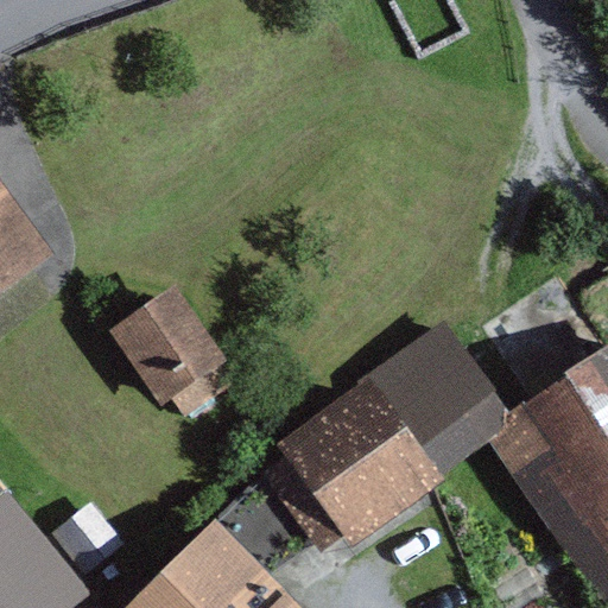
[(0,296),(52,258),(0,188),(0,296)]
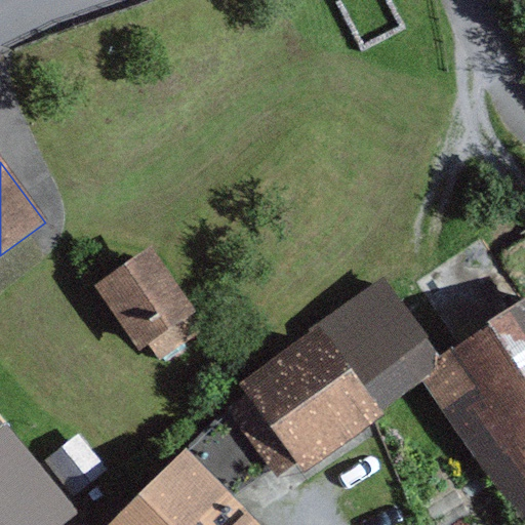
[(207,329),(150,247),(94,286),(139,351),(148,345),(160,363),(207,329)]
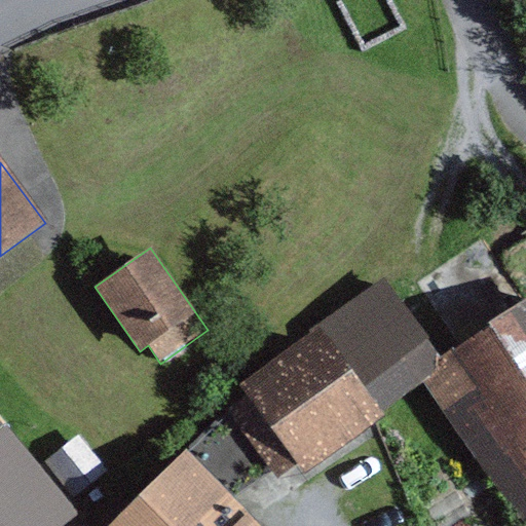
[(383,278),(316,326),(380,412),(423,381),(418,373),(441,358),(383,278)]
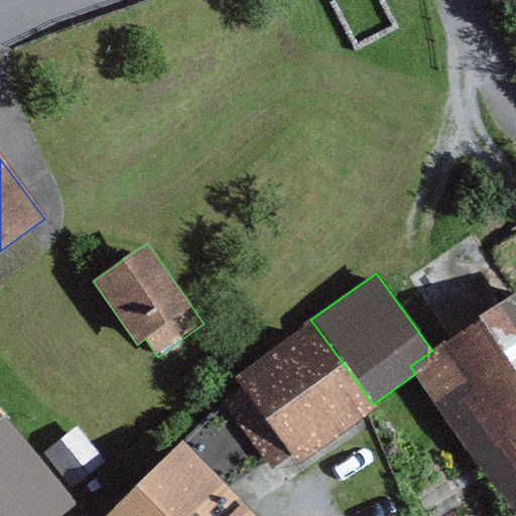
[(515,515),(515,294),(432,351),(410,366),(415,374),(511,515),(515,515)]
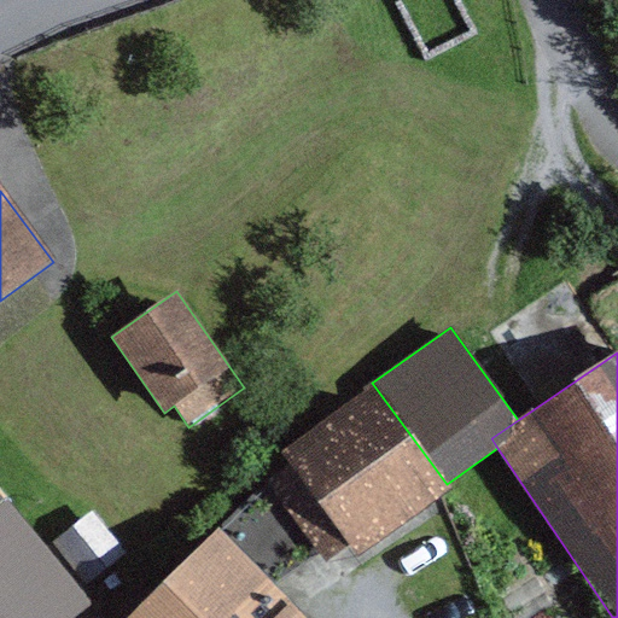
[(328,566),(351,548),(357,557),(450,490),(447,484),(372,383),(280,449),(290,464),(217,528),(277,587),(318,552),(328,566)]
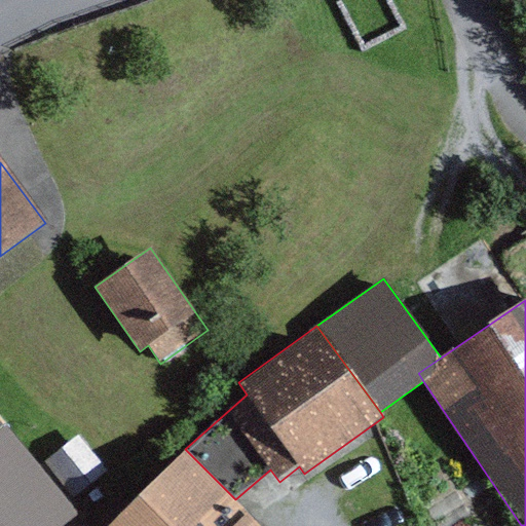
[(0,525),(64,525),(80,514),(6,424),(0,428),(0,525)]
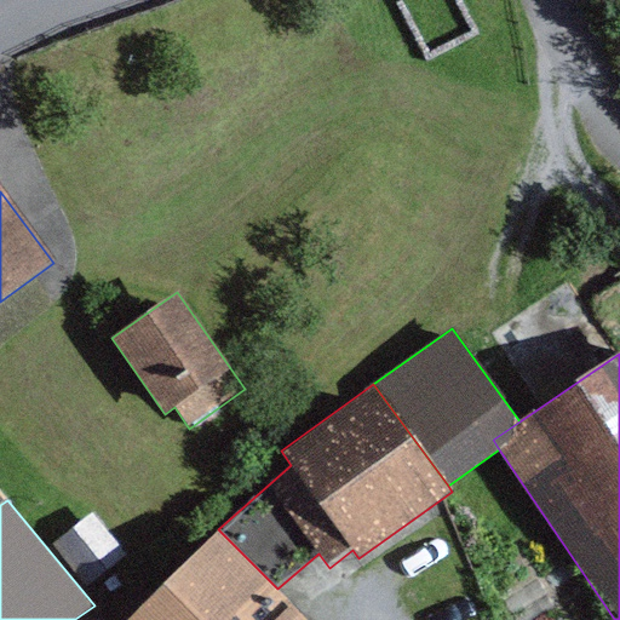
[(96,580),(128,550),(91,510),(58,540),(96,580)]
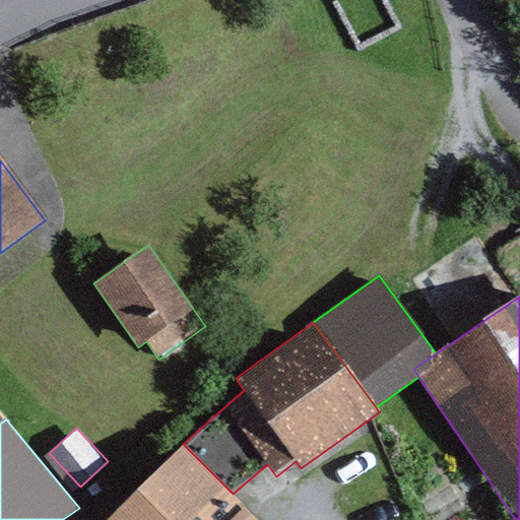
[(233,494),(183,444),(106,519),(247,519),(253,515),(233,494)]
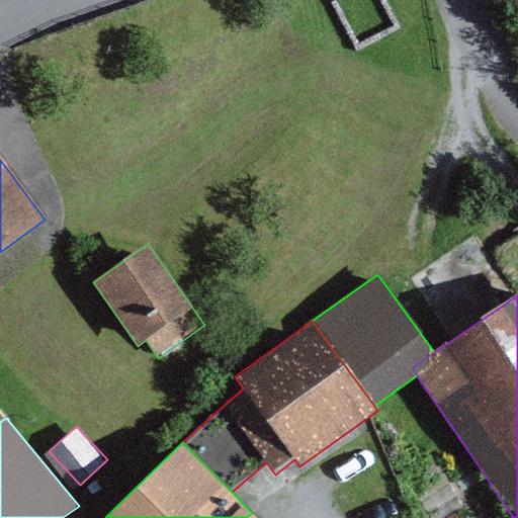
All buildings are outlined.
